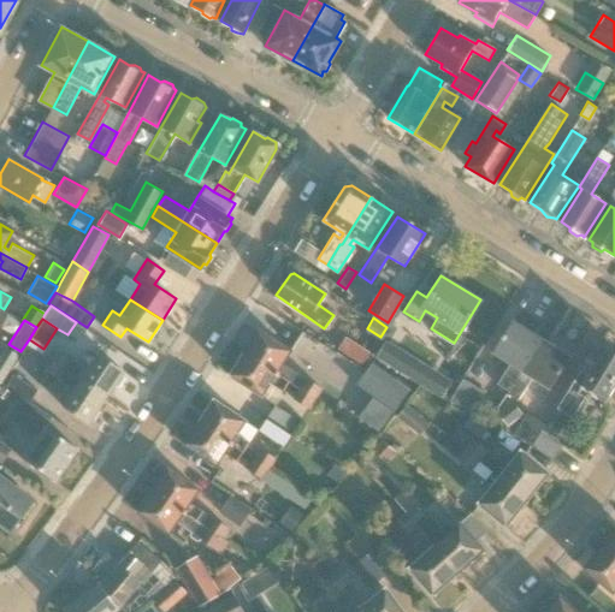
[(515,379),(538,342),(528,336),(531,332),(513,320),(492,352),(509,363),(503,372),(515,379)]
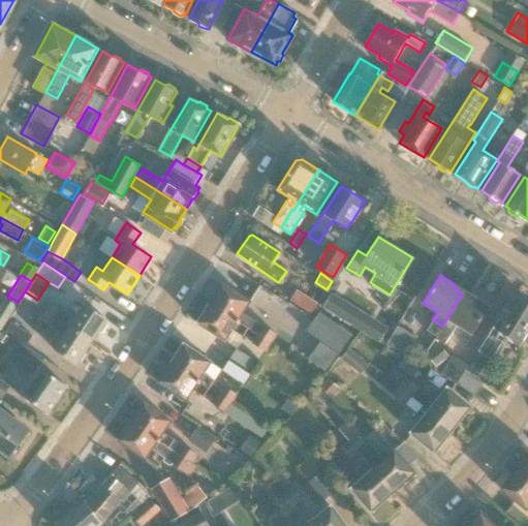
[(248,326),(253,317),(243,311),(249,300),(222,283),(210,303),(248,326)]
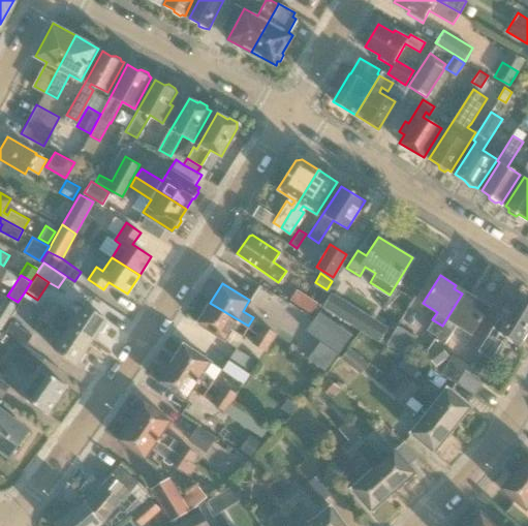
[(289,299),(310,312),(317,302),(297,288),(289,299)]
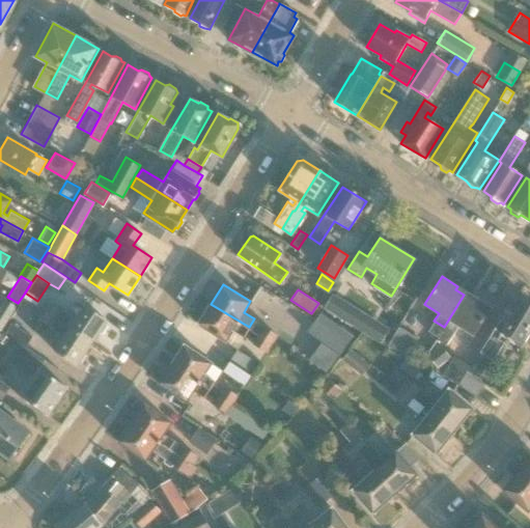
[(323,306),(333,313),(342,298),(332,292),(323,306)]
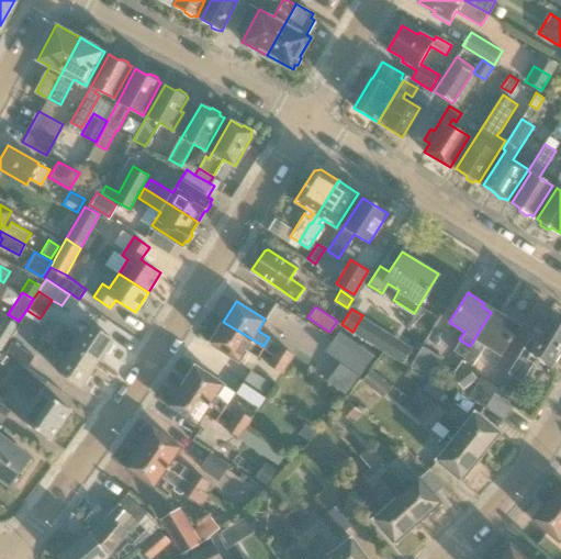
[(491,312),(470,346),(461,359),(471,366),(485,344),(501,355),(519,325),(502,314),(500,319),(491,312)]
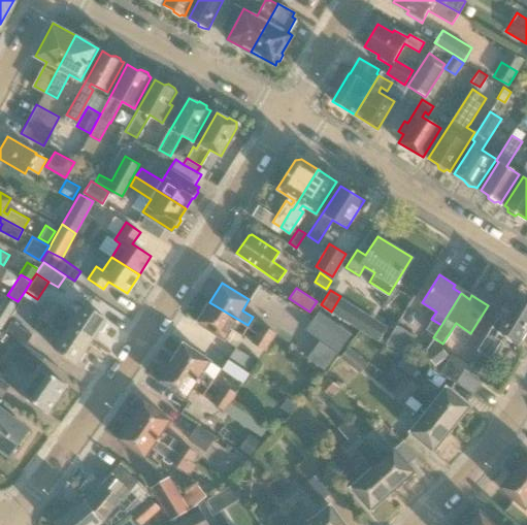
[(526,302),(512,293),(476,350),(489,358),(501,339),(495,335),(498,331),(516,341),(519,337),(522,337),(525,332),(523,330),(526,324),(526,302)]
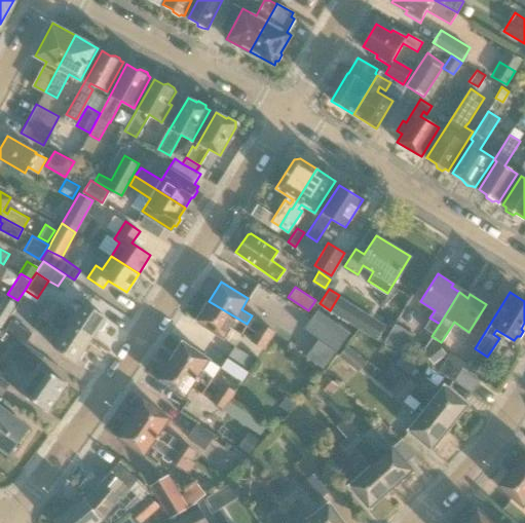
[(0,326),(1,327),(7,315),(16,302),(5,295),(0,302),(0,326)]
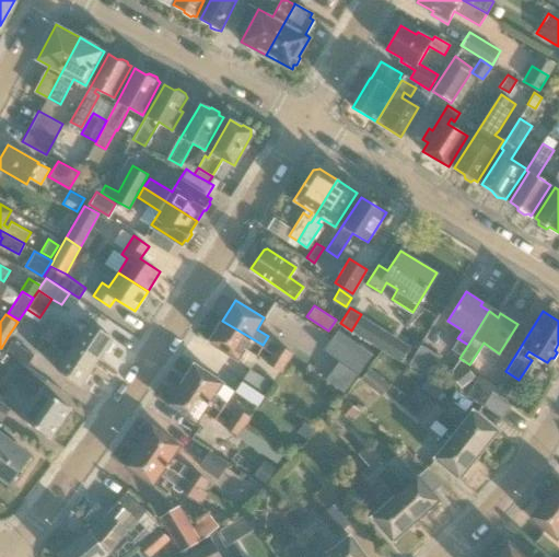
[(65,326),(53,318),(47,327),(58,335),(59,334),(70,341),(97,360),(105,348),(108,350),(114,341),(112,339),(113,337),(90,321),(80,334),(66,324),(65,326)]
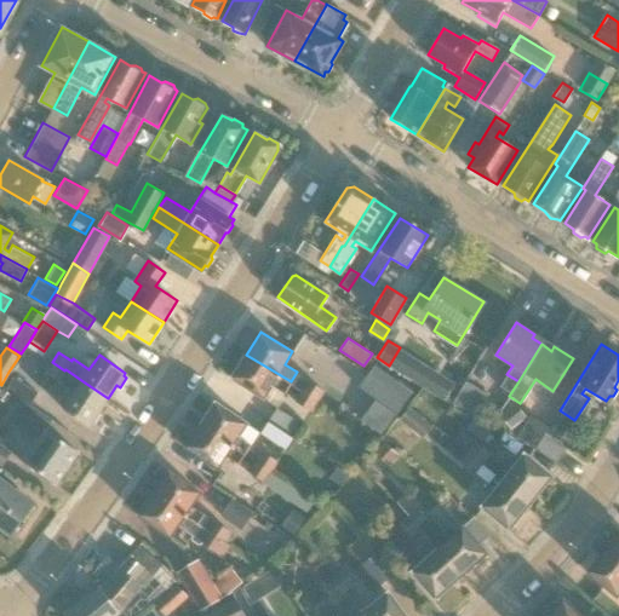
[(279,406),(286,393),(284,392),(291,381),(246,355),(233,376),(279,406)]
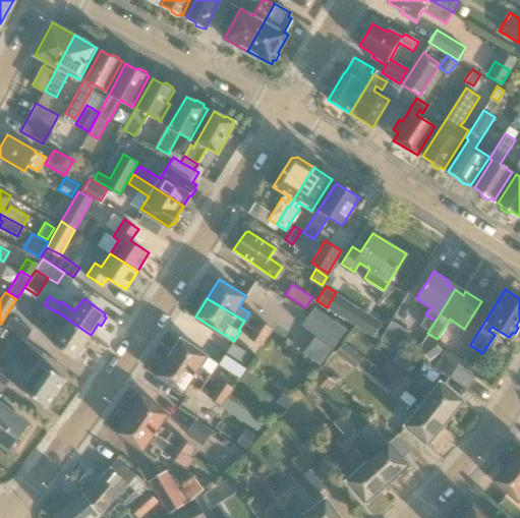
[(65,318),(55,310),(54,311),(44,304),(39,311),(50,319),(58,328),(62,330),(53,342),(75,357),(77,354),(80,356),(85,348),(83,346),(91,335),(65,318)]
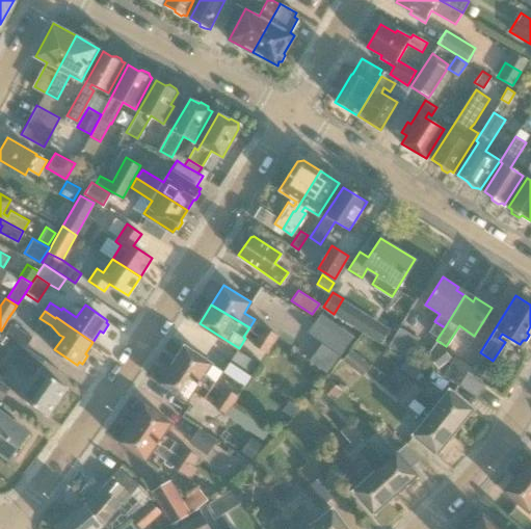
[(320,312),(307,332),(322,342),(339,354),(340,354),(354,336),(320,312)]
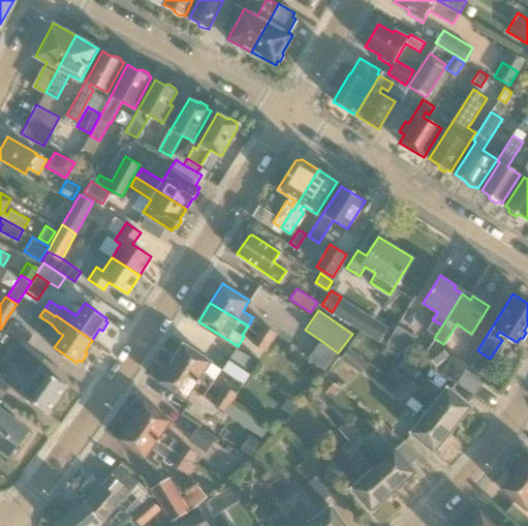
[(7,317),(1,329),(26,344),(32,333),(7,317)]
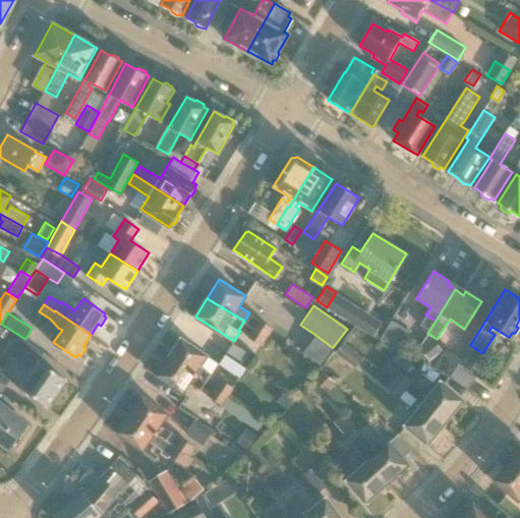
[(361,329),(372,336),(382,321),(370,314),(361,329)]
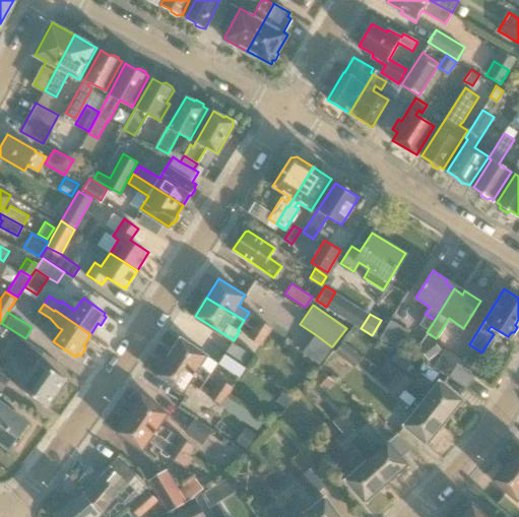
[(266,334),(266,335),(275,341),(281,332),(258,318),(253,326),(266,334)]
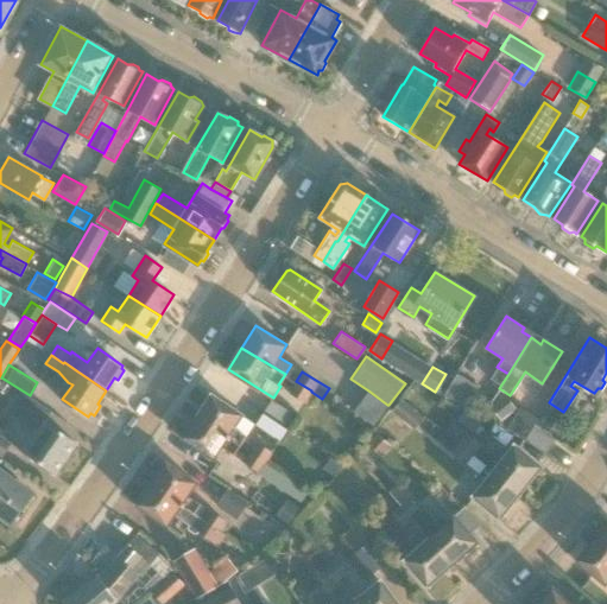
[(478,385),(456,373),(444,394),(465,406),(478,385)]
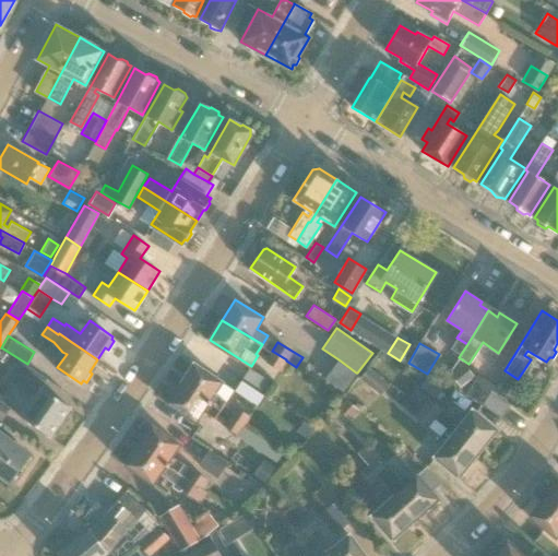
[(281,369),(286,361),(286,359),(272,351),(266,361),(281,369)]
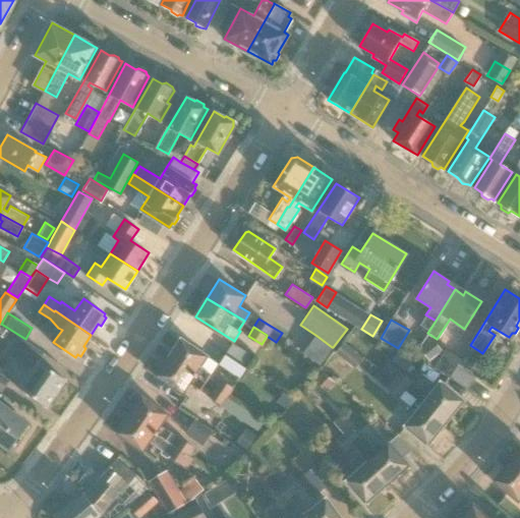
[(442,349),(432,337),(419,347),(428,359),(442,349)]
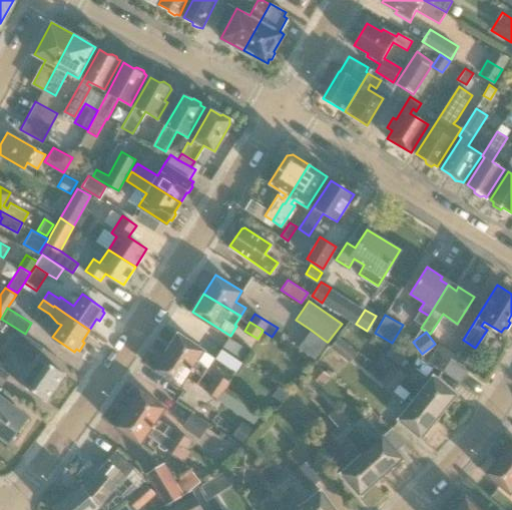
[(201,375),(208,366),(198,359),(204,351),(178,333),(166,351),(201,375)]
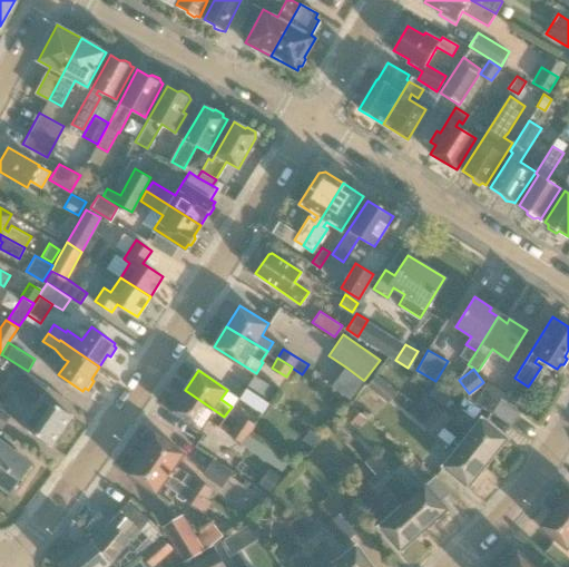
[(51,443),(71,413),(41,392),(47,384),(29,372),(17,390),(35,402),(20,422),(51,443)]
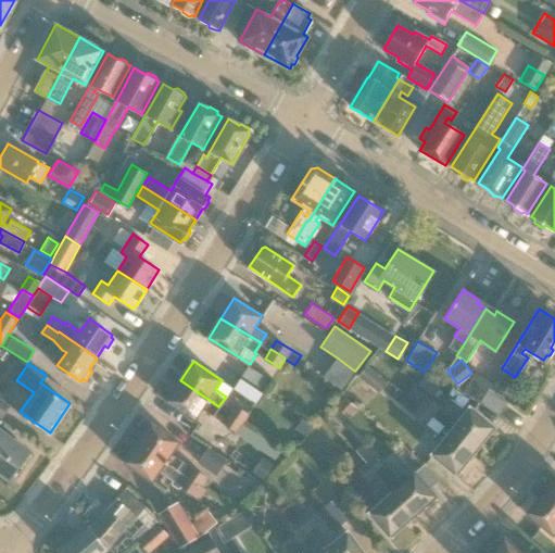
[(240,375),(262,389),(269,378),(248,364),(240,375)]
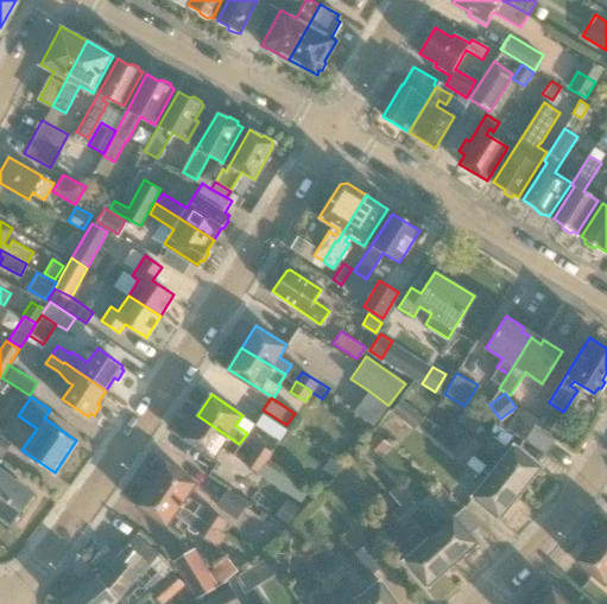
[(408,405),(399,399),(391,409),(398,415),(408,405)]
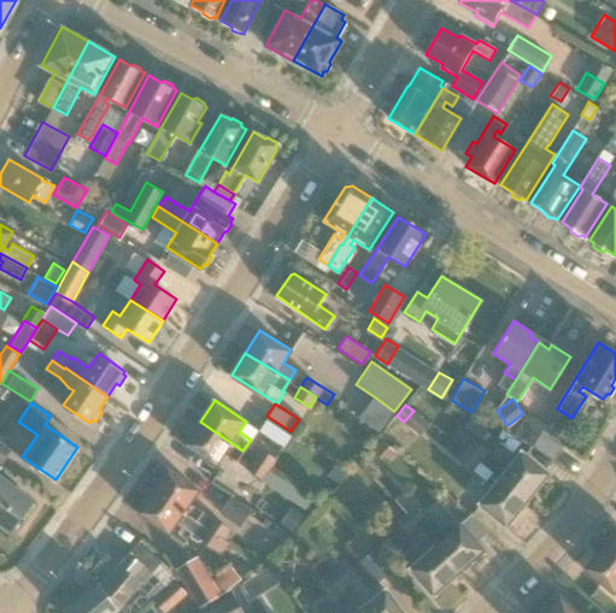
[(533,444),(545,424),(527,413),(514,434),(533,444)]
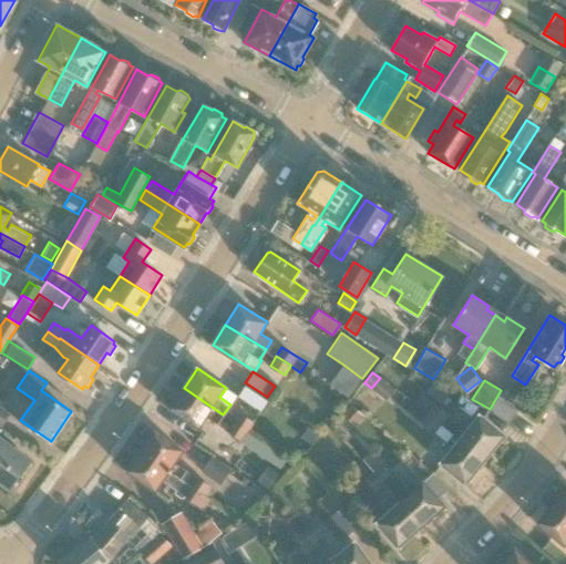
[(426,391),(445,403),(452,393),(433,381),(426,391)]
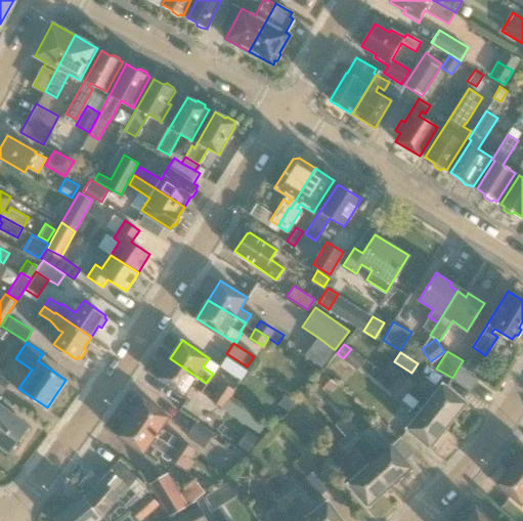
[(219,365),(241,380),(248,368),(226,354),(219,365)]
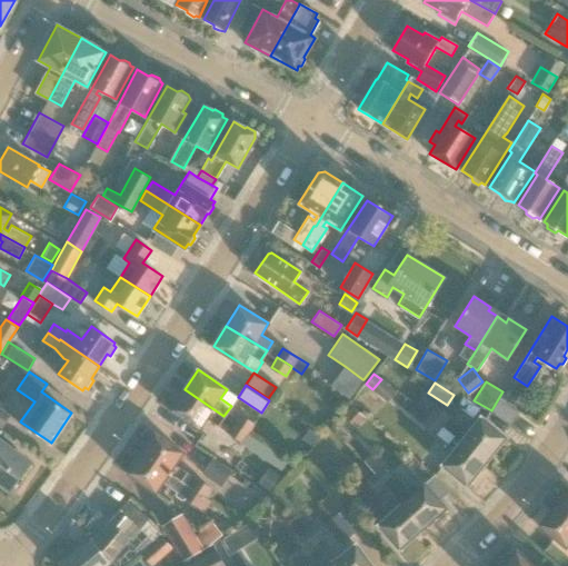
[(218,425),(223,416),(185,389),(171,410),(200,429),(207,418),(218,425)]
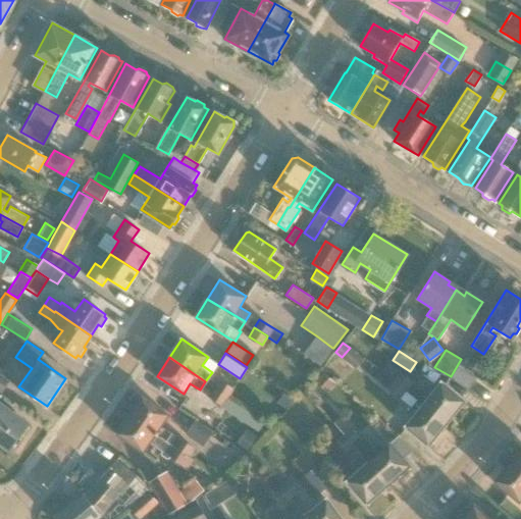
[(461,359),(451,376),(469,388),(477,377),(466,370),(469,364),(461,359)]
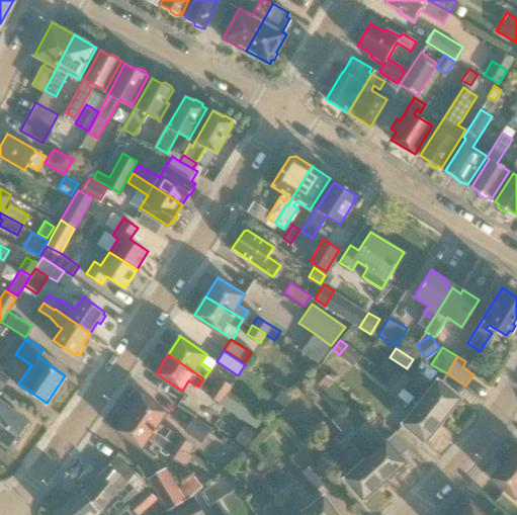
[(405,389),(411,380),(408,378),(409,378),(384,359),(378,366),(380,369),(405,389)]
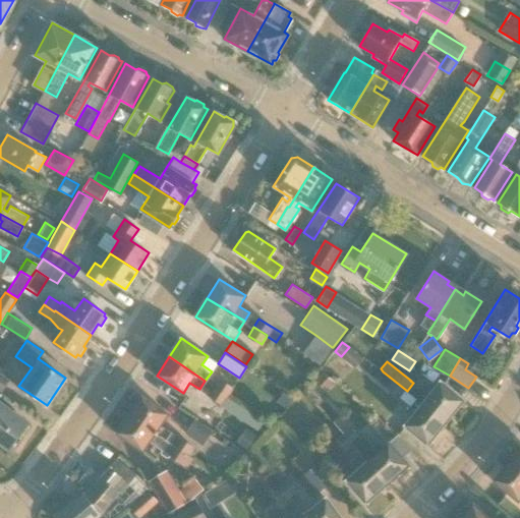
[(401,398),(407,391),(383,371),(377,379),(398,397),(398,396),(401,398)]
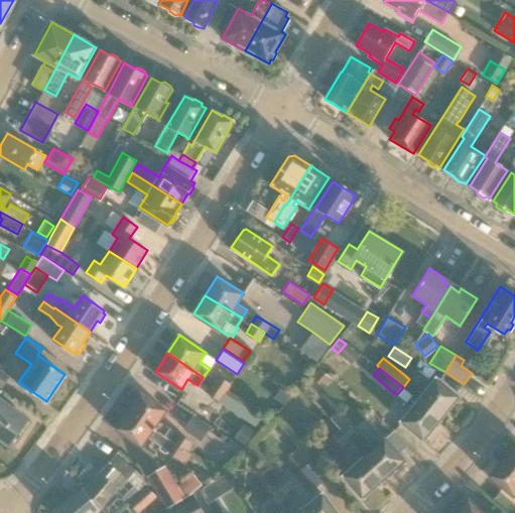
[(9,375),(0,369),(0,386),(2,387),(9,375)]
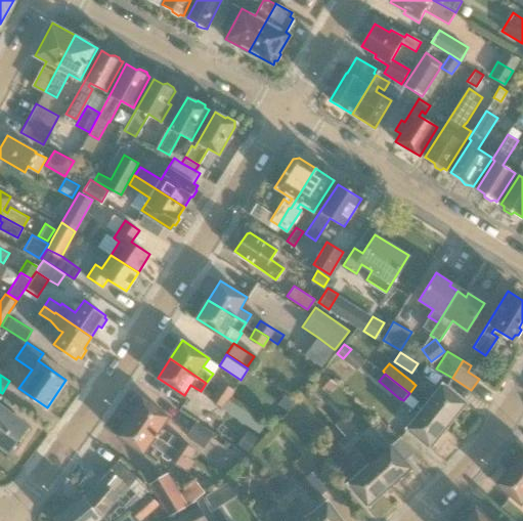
[(215,389),(229,398),(234,390),(220,381),(215,389)]
